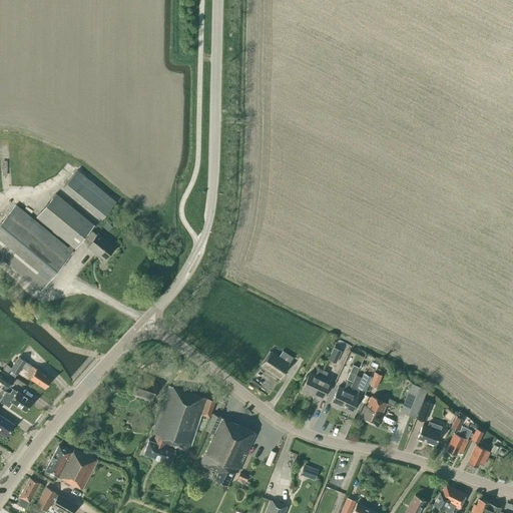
[(63,186),(101,218),(115,201),(77,169),(63,186)]
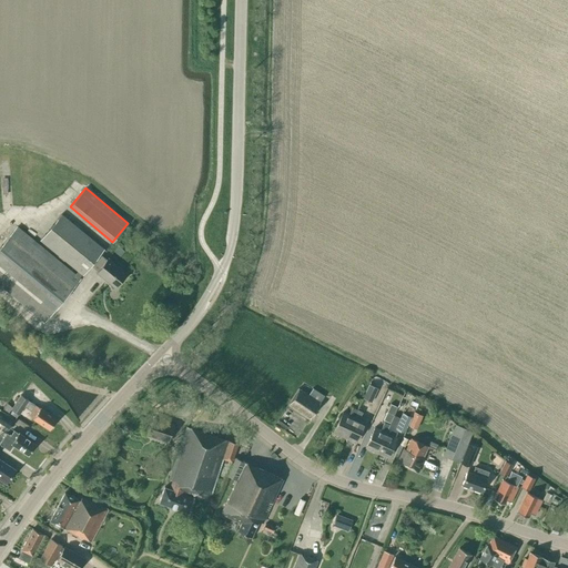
[(114,287),(127,273),(108,259),(105,260),(99,254),(103,250),(61,214),(39,241),(77,272),(74,274),(17,227),(0,247),(0,285),(44,322),(80,279),(79,277),(81,274),(82,275),(91,265),(98,271),(95,272),(114,287)]
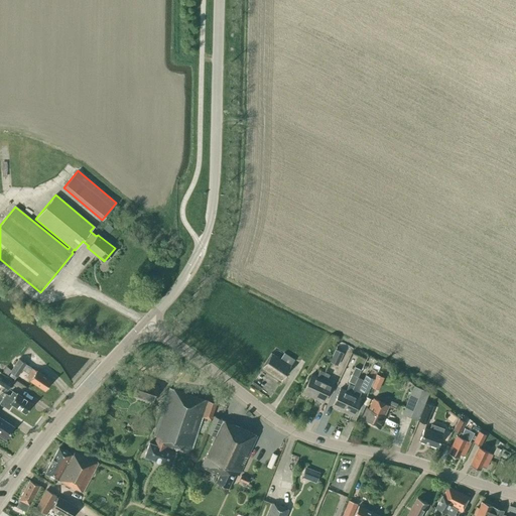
[(338,365),(343,353),(336,350),(330,362),(338,365)]
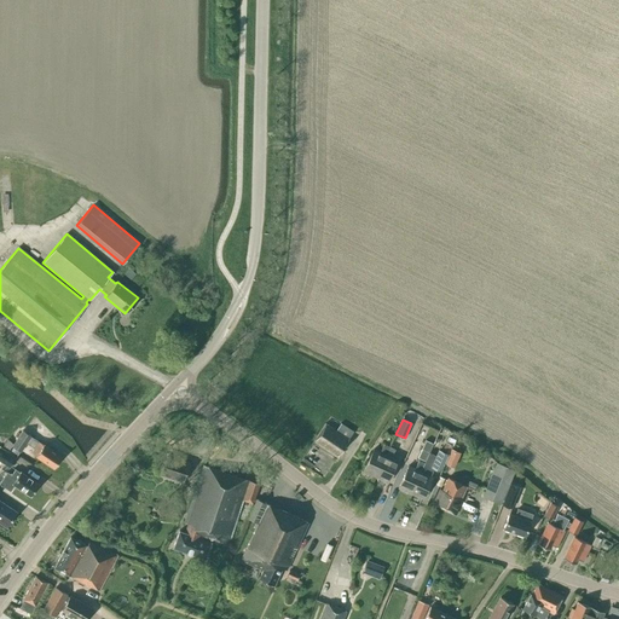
[(335,431),(325,423),(313,441),(336,457),(353,432),(340,423),(335,431)]
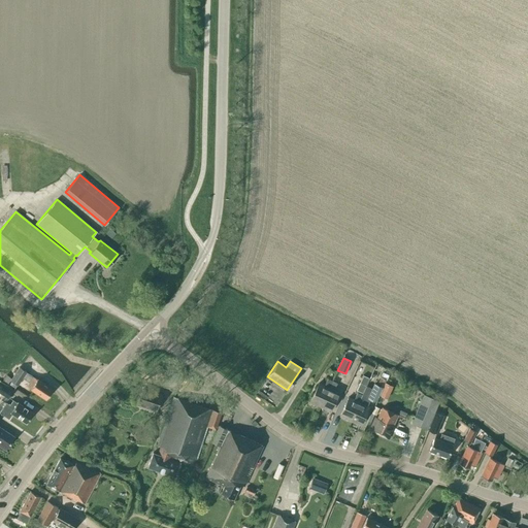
[(36,380),(32,376),(20,367),(11,378),(10,381),(18,386),(24,377),(29,382),(26,386),(30,388),(30,389),(45,399),(53,389),(37,378),(36,380)]
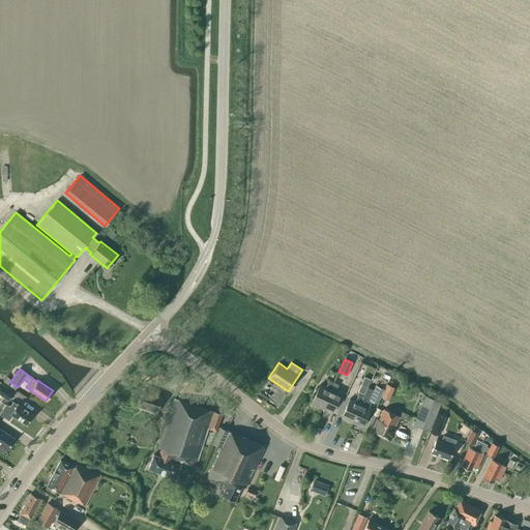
[(164,379),(179,384),(181,376),(166,372),(164,379)]
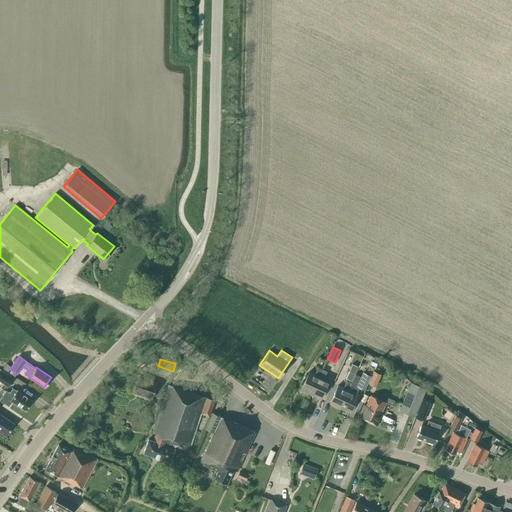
[(10,369),(11,367),(6,363),(3,368),(8,372),(10,369)]
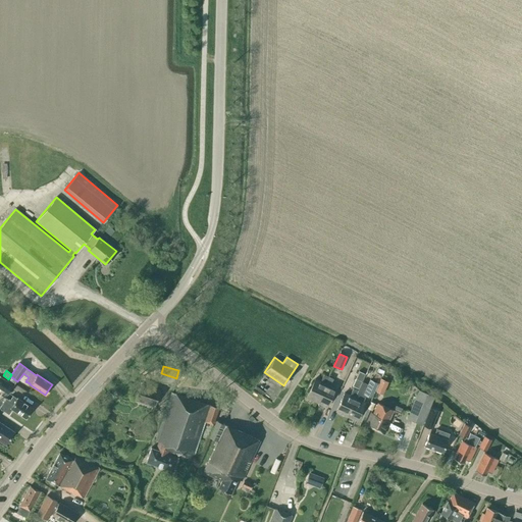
[(358,371),(353,385),(358,387),(364,373),(358,371)]
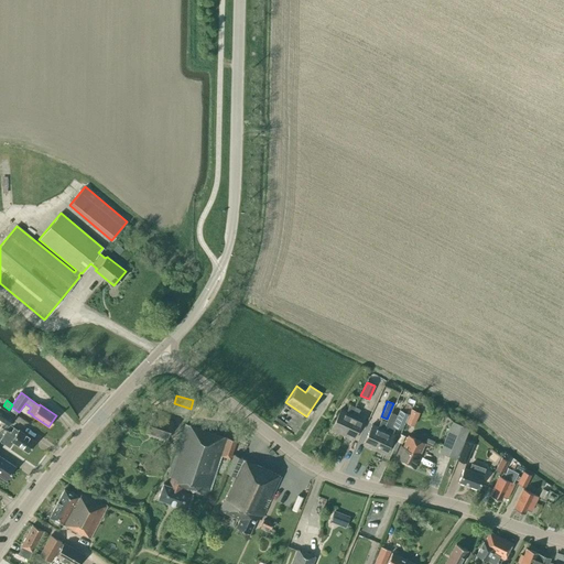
[(331,430),(342,434),(354,407),(348,404),(345,412),(339,410),(331,430)]
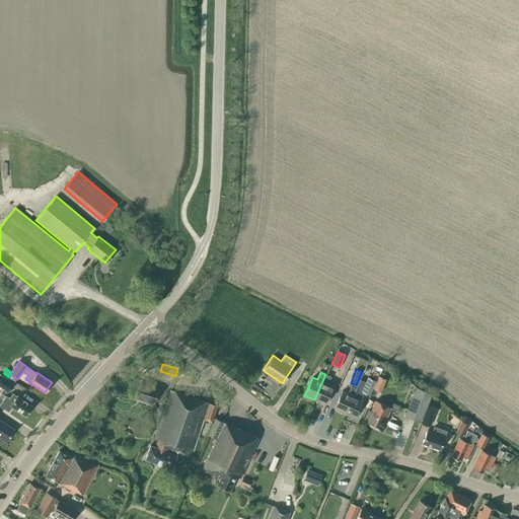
[(325,374),(314,399),(324,404),(332,386),(327,383),(330,377),(325,374)]
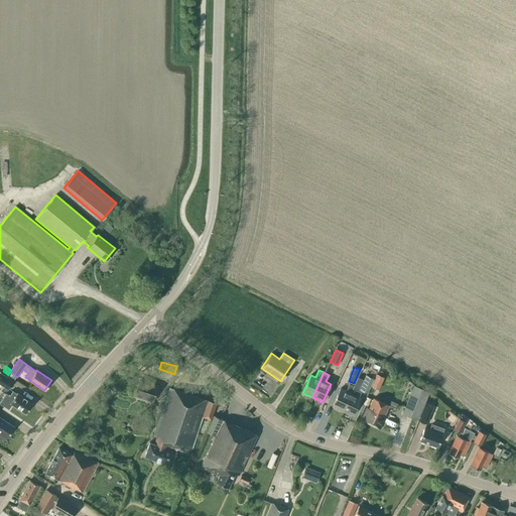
[(0,384),(8,390),(13,382),(0,373),(0,384)]
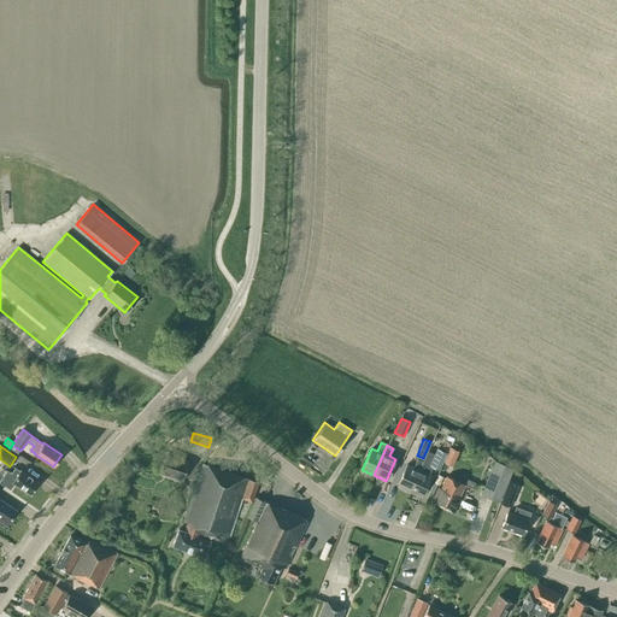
[(423,462),(422,462),(409,492),(421,498),(430,475),(429,475),(433,466),(440,470),(447,453),(438,448),(435,453),(428,451),(423,462)]
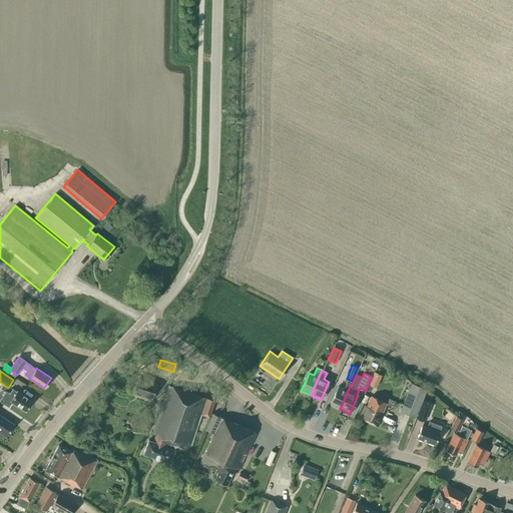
[(138,378),(133,393),(151,399),(156,384),(138,378)]
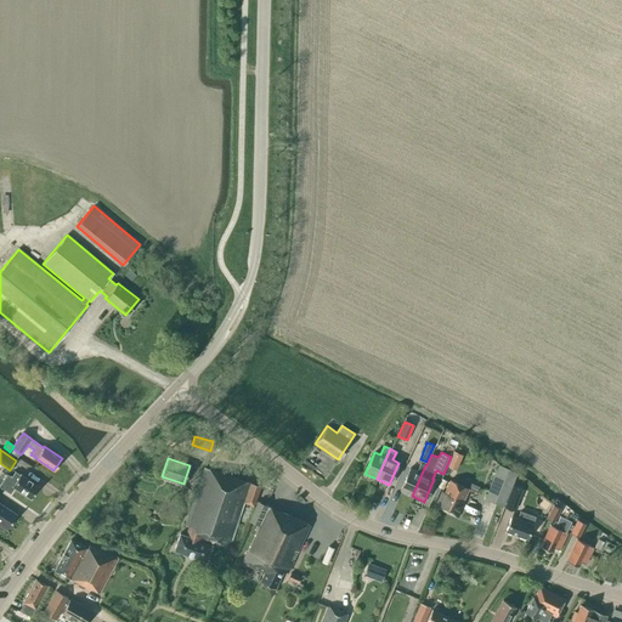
[(400,490),(412,496),(425,465),(420,463),(417,471),(410,468),(400,490)]
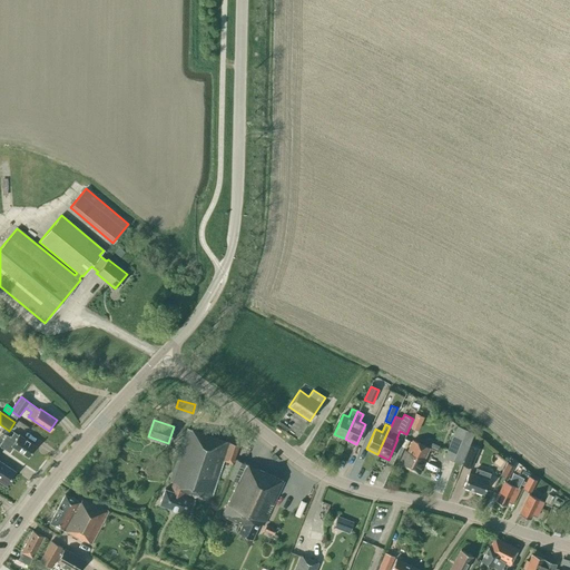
[(443,457),(460,463),(473,433),(457,425),(443,457)]
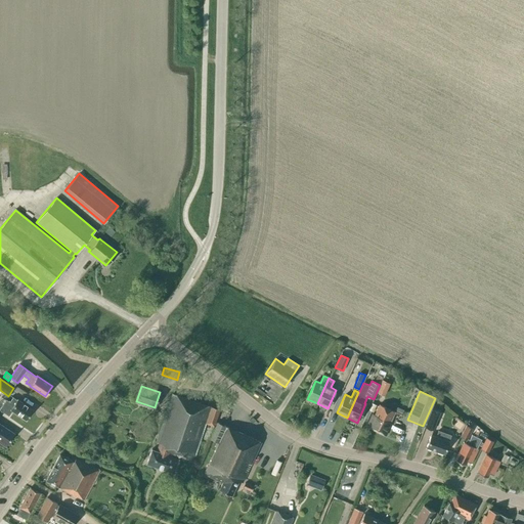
[(219,409),(172,394),(155,442),(159,443),(157,451),(150,449),(146,464),(173,473),(177,459),(171,456),(172,454),(191,462),(193,456),(194,455),(206,424),(213,426),(219,409)]
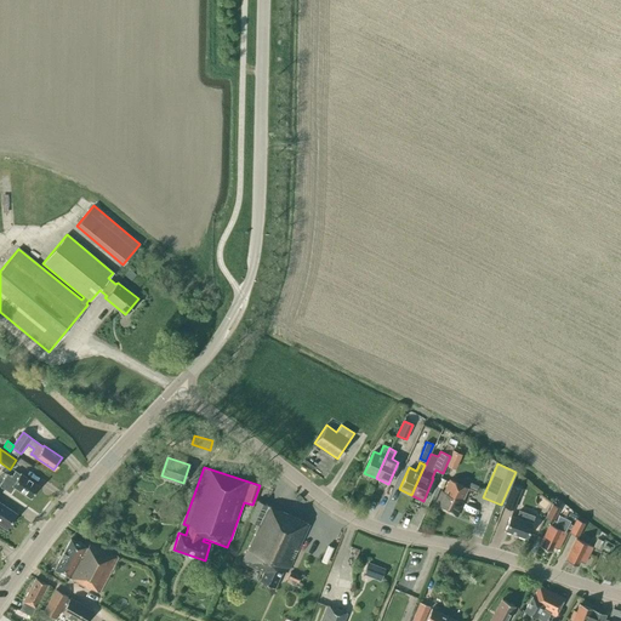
[(38,485),(21,473),(20,474),(15,471),(11,477),(1,469),(0,472),(0,485),(10,493),(15,486),(30,497),(38,485)]
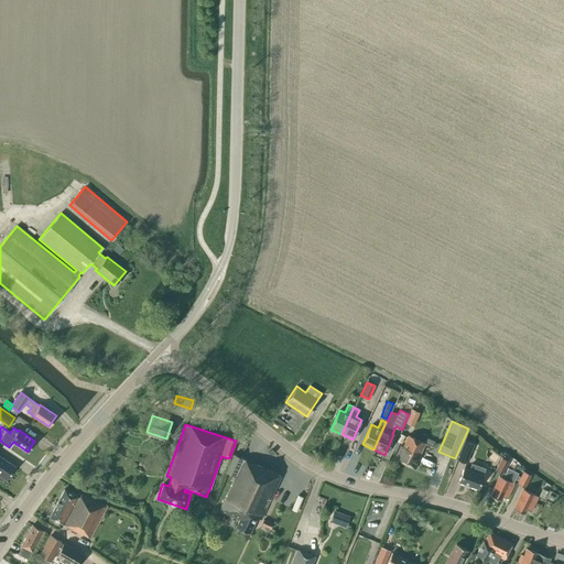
[(394,459),(414,468),(420,455),(425,443),(408,435),(402,446),(400,446),(394,459)]
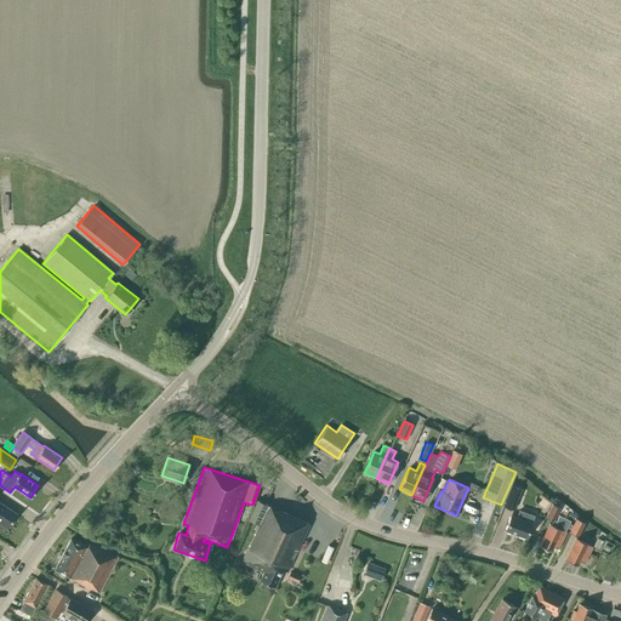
[(503,506),(513,510),(520,489),(512,485),(503,506)]
